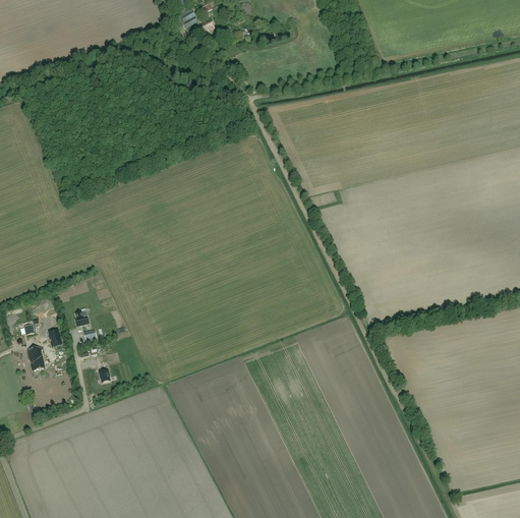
[(172,0),(170,1),(174,10),(176,9),(178,12),(184,9),(182,6),(186,4),(183,0),(172,0)]
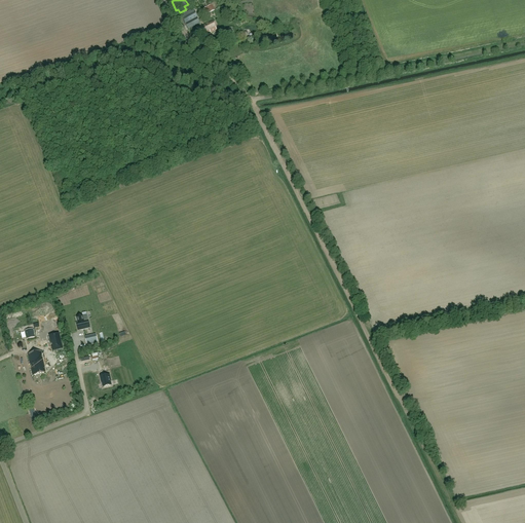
[(204,11),(214,7),(211,2),(202,6),(204,11)]
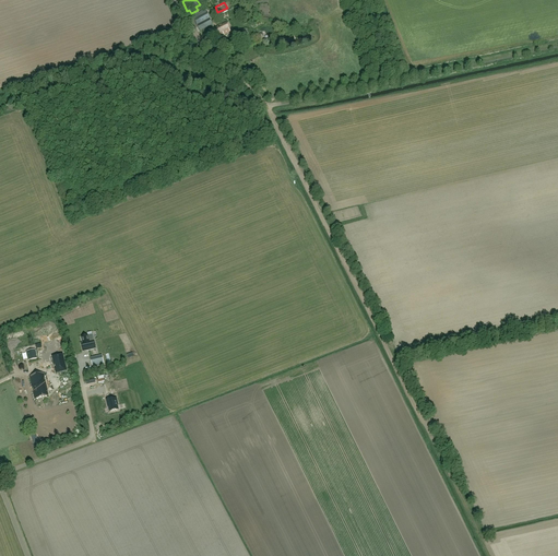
[(211,21),(205,10),(193,16),(199,27),(211,21)]
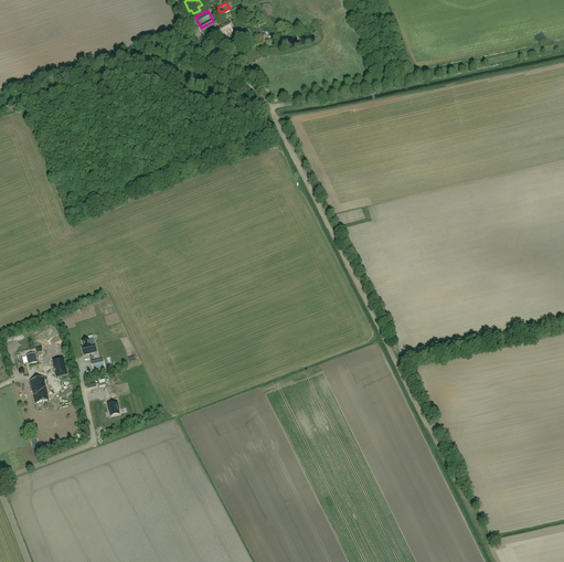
[(225,32),(232,29),(227,19),(213,25),(217,34),(225,31),(225,32)]
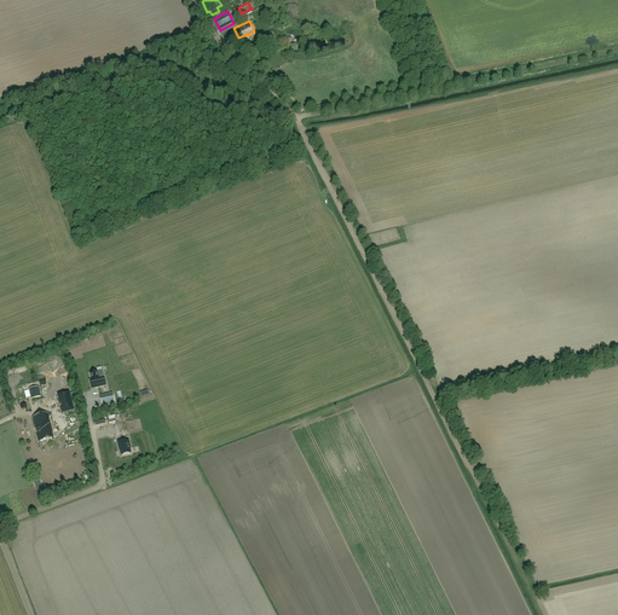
[(90,377),(91,386),(104,383),(103,373),(98,375),(97,369),(90,370),(91,377),(90,377)]
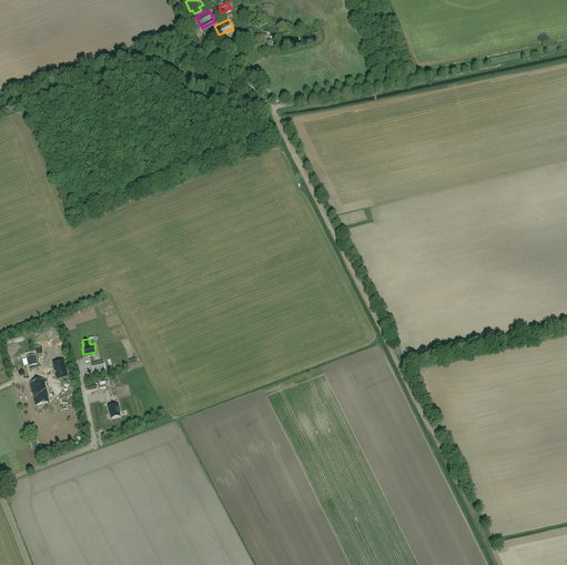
[(26,354),(28,363),(37,362),(34,352),(26,354)]
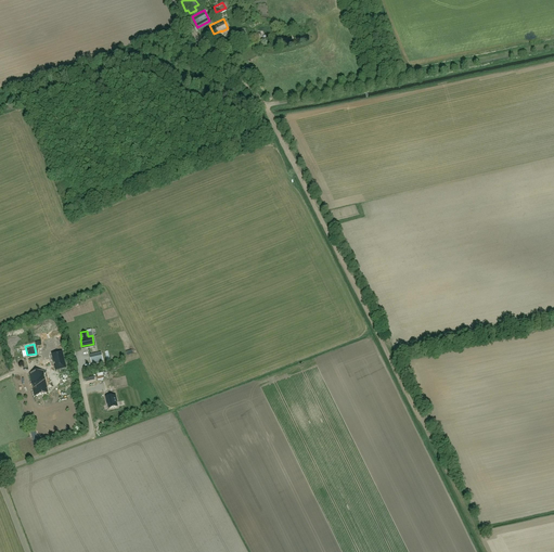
[(52,359),(54,359),(54,362),(53,362),(54,368),(65,364),(62,348),(51,350),(52,359)]
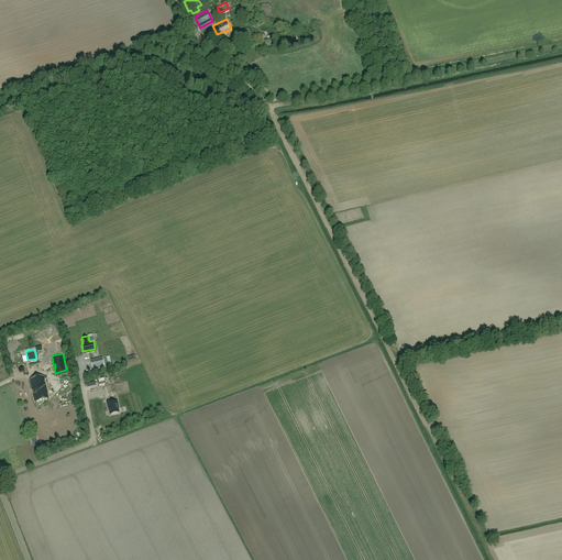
[(90,358),(91,365),(103,363),(101,355),(90,358)]
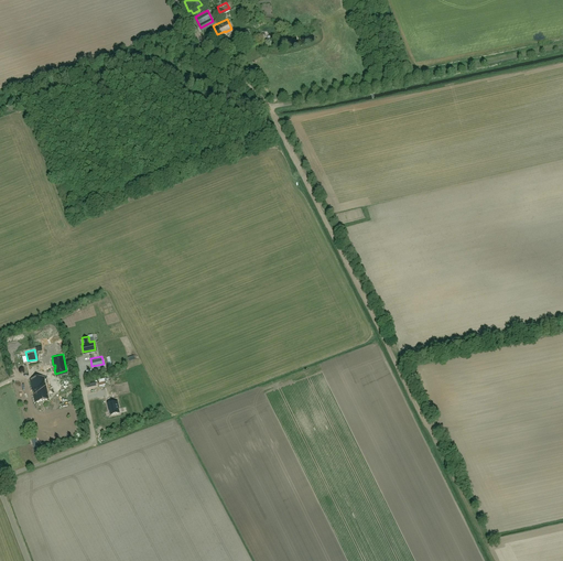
[(34,400),(47,397),(45,384),(44,384),(44,383),(45,383),(43,374),(29,376),(32,388),(32,389),(33,389),(34,391),(32,391),(34,400)]
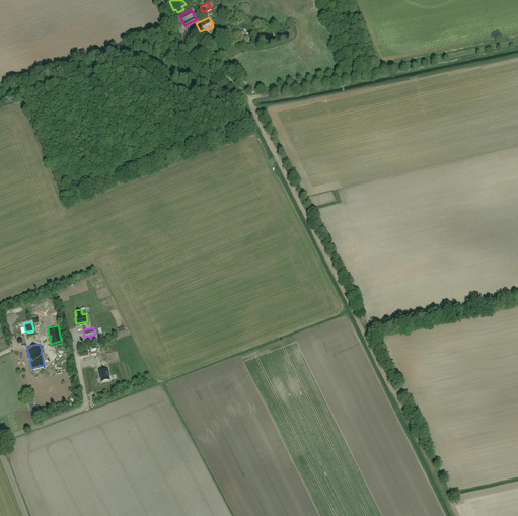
[(101,367),(97,368),(99,375),(100,380),(108,378),(107,373),(108,373),(106,367),(102,368),(101,367)]
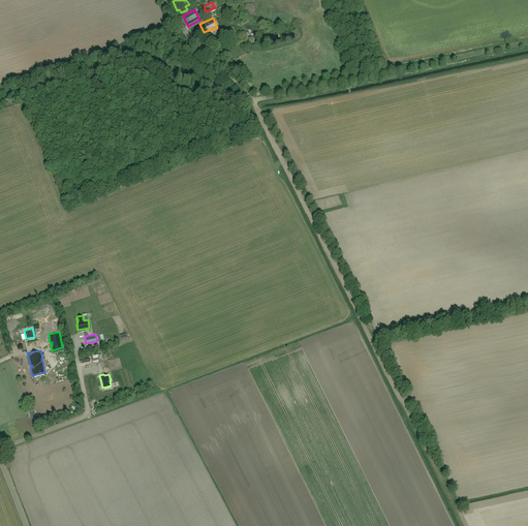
All buildings are outlined.
